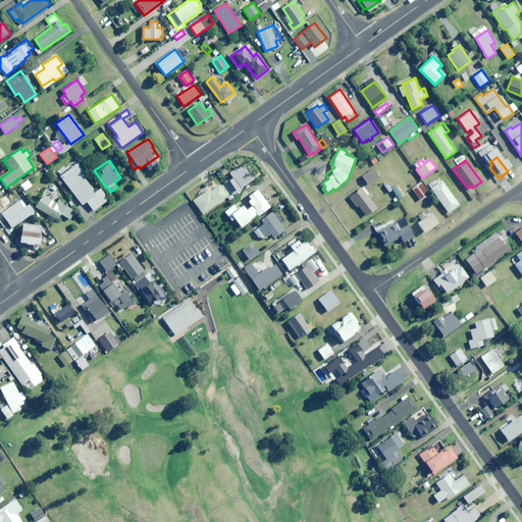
[(82,174),(84,172),(74,161),(65,168),(67,170),(60,176),(83,205),(87,202),(94,211),(108,200),(100,189),(95,193),(82,174)]
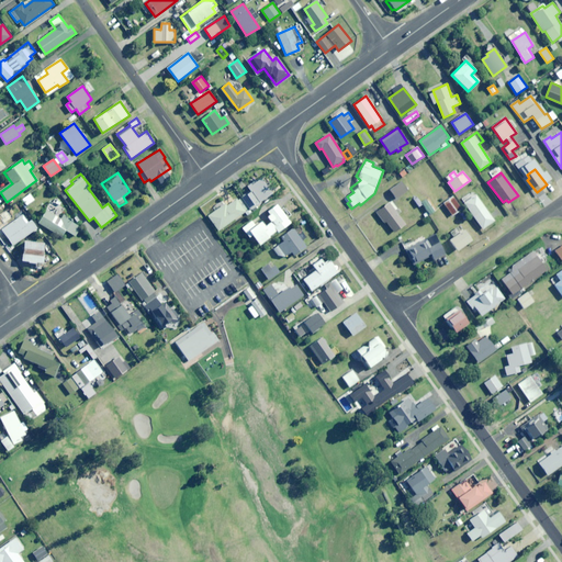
[(256,204),(271,193),(259,178),(247,187),(249,191),(226,206),(225,204),(209,216),(218,231),(245,212),(247,215),(251,212),(250,210),(256,205),(256,204)]
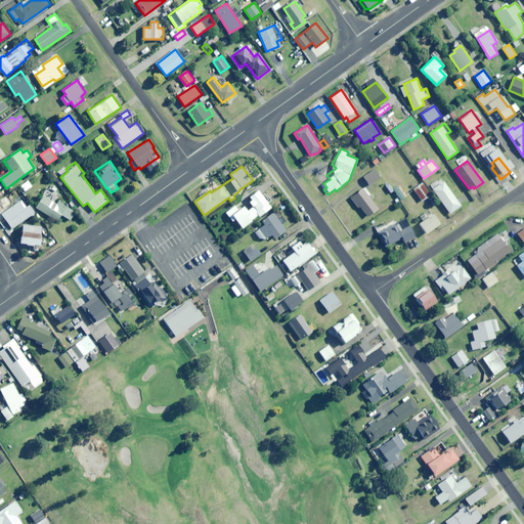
[(370,185),(381,178),(375,170),(364,177),(370,185)]
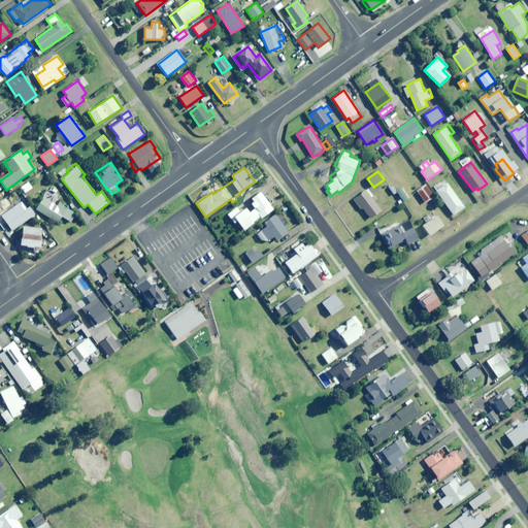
[(453,216),(464,207),(446,182),(434,189),(453,216)]
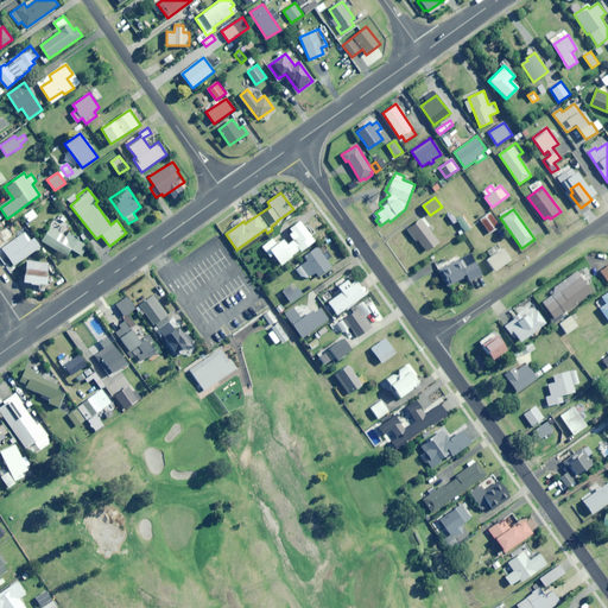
[(489,234),(499,227),(489,213),(480,220),(489,234)]
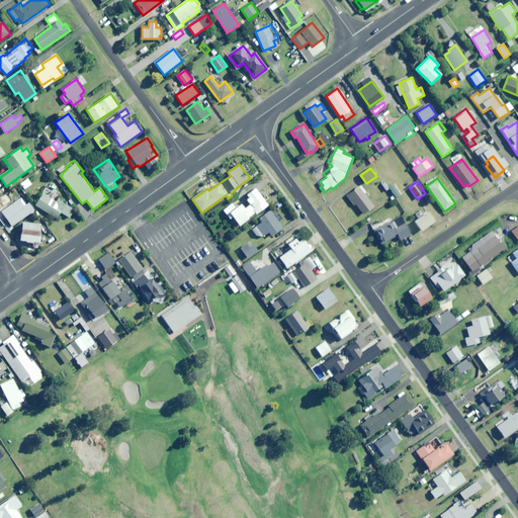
[(366,196),(369,194),(361,184),(347,195),(354,205),(355,204),(363,214),(374,206),(366,196)]
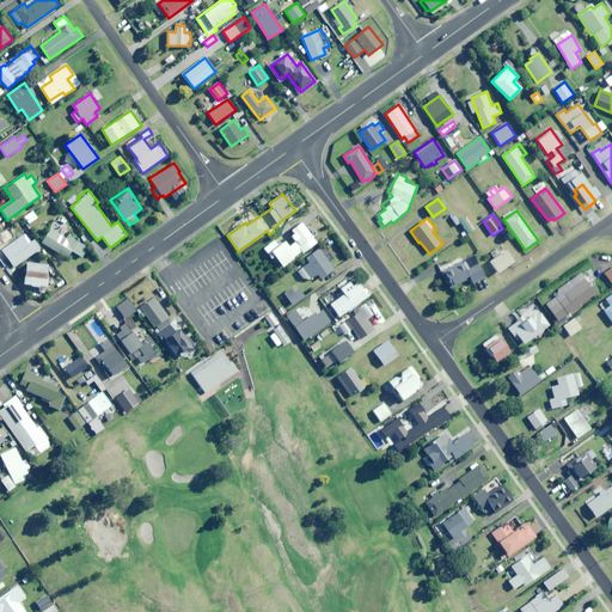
[(464,237),(473,231),(465,218),(459,222),(465,231),(461,233),(464,237)]
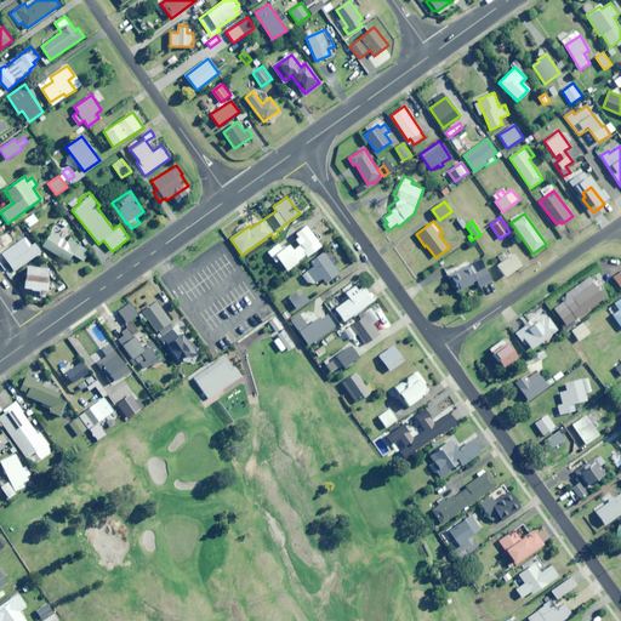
[(307,257),(322,246),(305,226),(295,233),(297,238),(295,239),(300,245),(294,250),(289,245),(283,250),(278,244),(268,252),(275,262),(279,260),(288,271),(307,256),(307,257)]
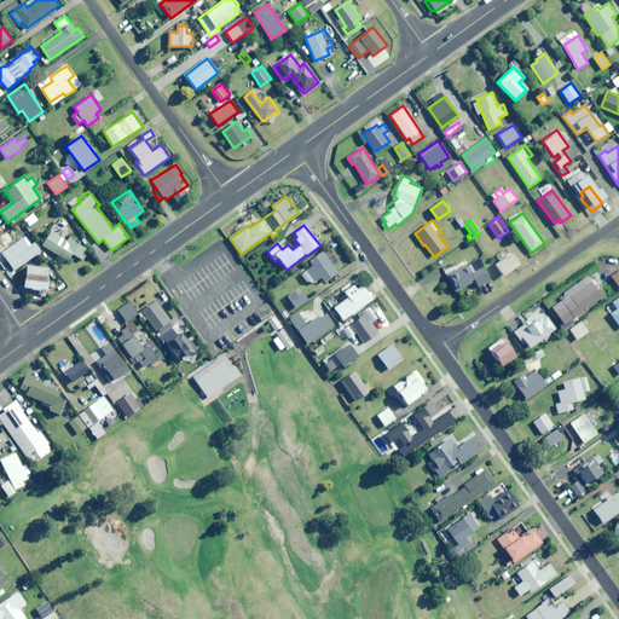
[(70,236),(68,241),(52,231),(42,246),(68,261),(73,254),(82,260),(88,250),(79,244),(80,243),(70,236)]
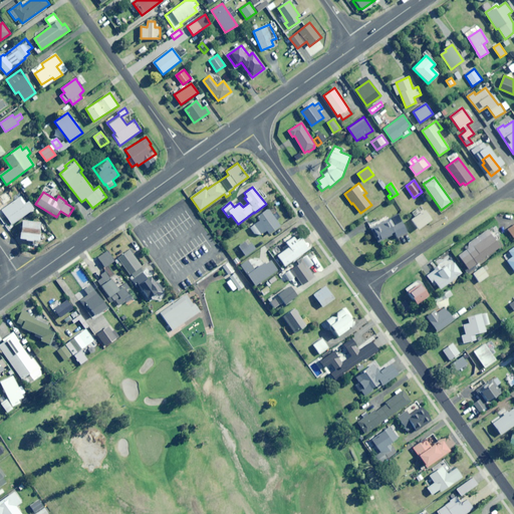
[(0,202),(2,206),(11,200),(6,194),(0,198),(0,202)]
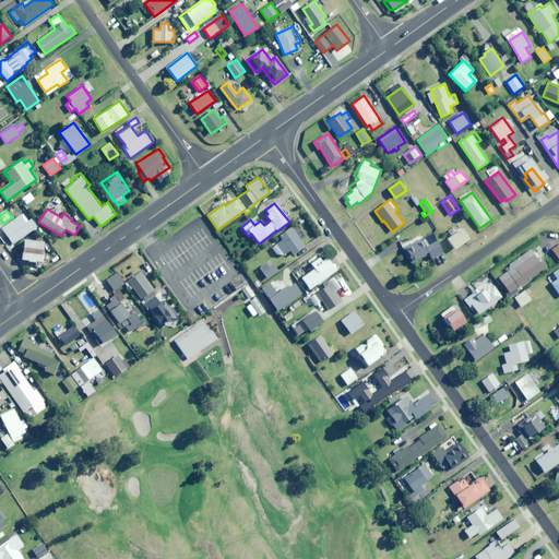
[(32,219),(27,222),(22,214),(2,228),(13,244),(37,227),(32,219)]
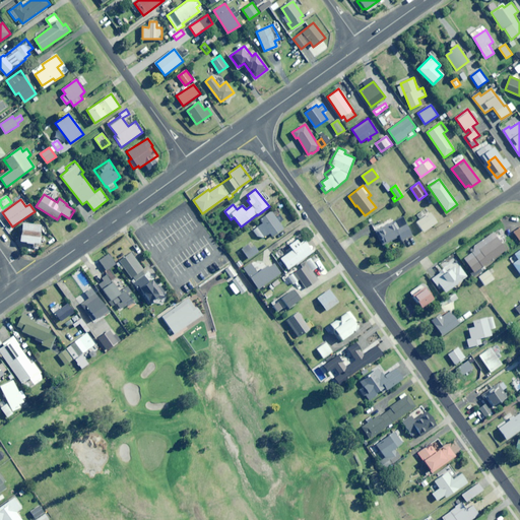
[(279,213),(275,216),(271,210),(259,218),(262,222),(253,230),(258,237),(264,237),(270,233),(272,237),(283,229),(279,222),(283,219),(279,213)]
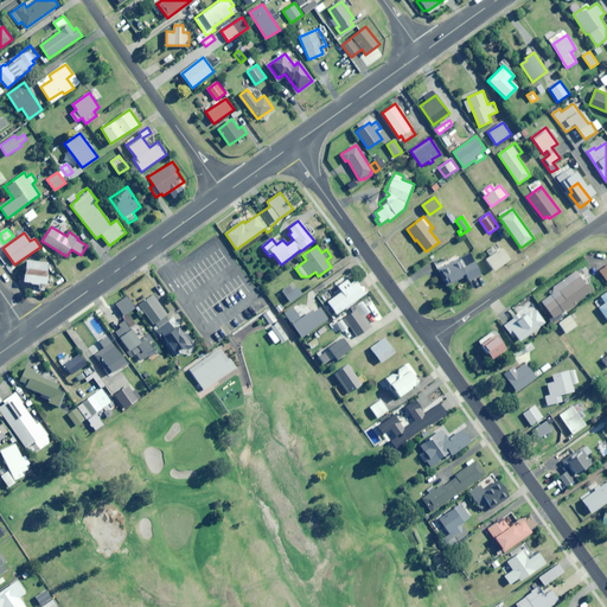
[(510,260),(502,249),(498,251),(496,248),(487,253),(490,256),(486,260),(493,270),(510,260)]
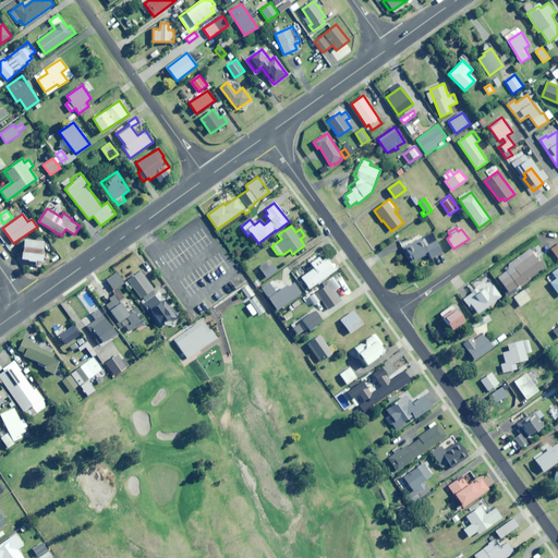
[(431,231),(422,235),(423,238),(403,247),(410,261),(427,252),(431,258),(441,252),(431,231)]
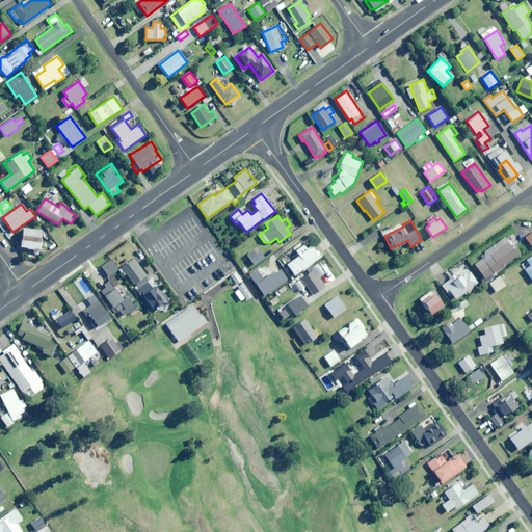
[(21,248),(41,249),(41,242),(40,242),(41,230),(23,229),(21,248)]
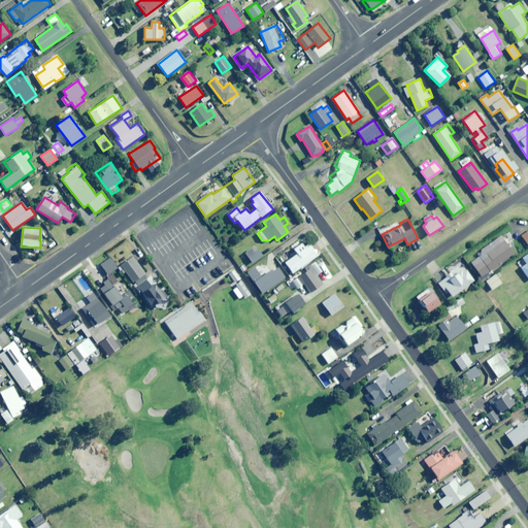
[(481,277),(514,254),(504,240),(486,254),(488,256),(473,267),(481,277)]
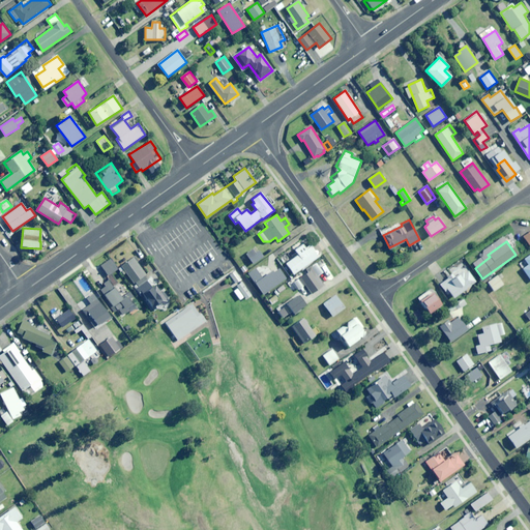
[(294,274),(315,260),(303,245),(296,251),(298,254),(286,263),(294,274)]
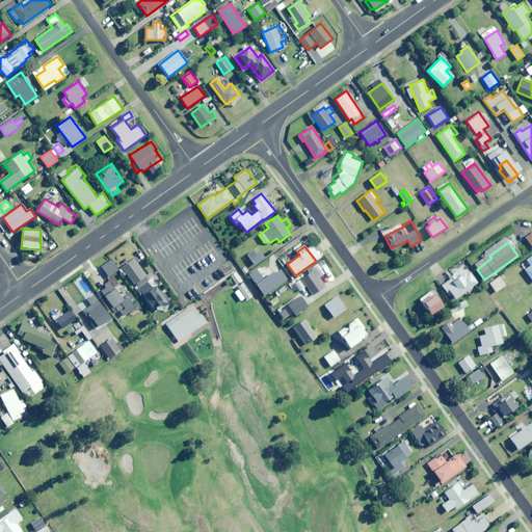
[(261,251),(257,254),(254,250),(247,255),(255,265),(265,258),(261,251)]
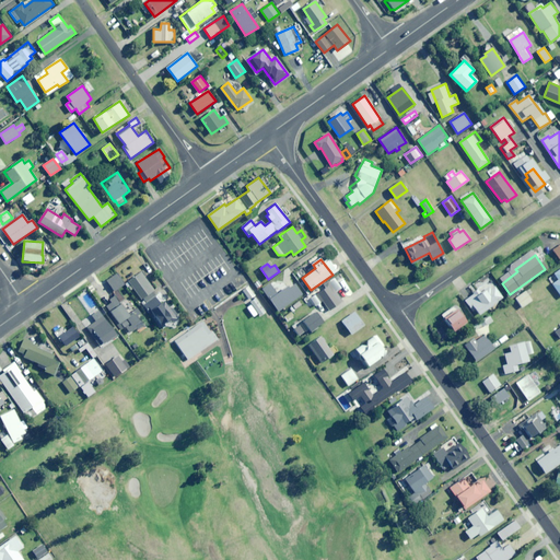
[(142,299),(154,290),(141,272),(126,283),(130,290),(133,288),(142,299)]
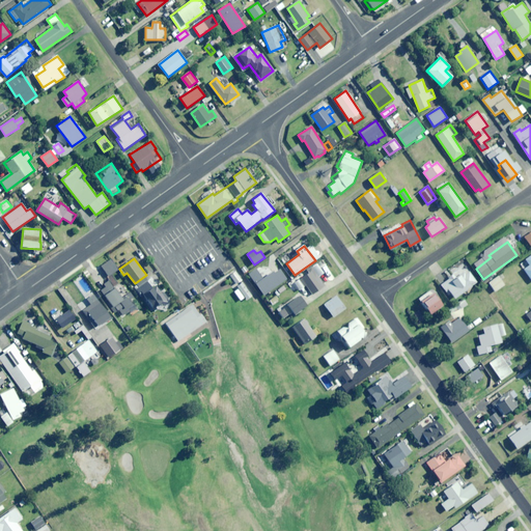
[(112,274),(118,270),(111,259),(102,266),(111,279),(104,284),(106,287),(101,291),(115,312),(119,310),(123,316),(130,311),(132,314),(140,308),(130,292),(121,299),(114,288),(119,285),(112,274)]
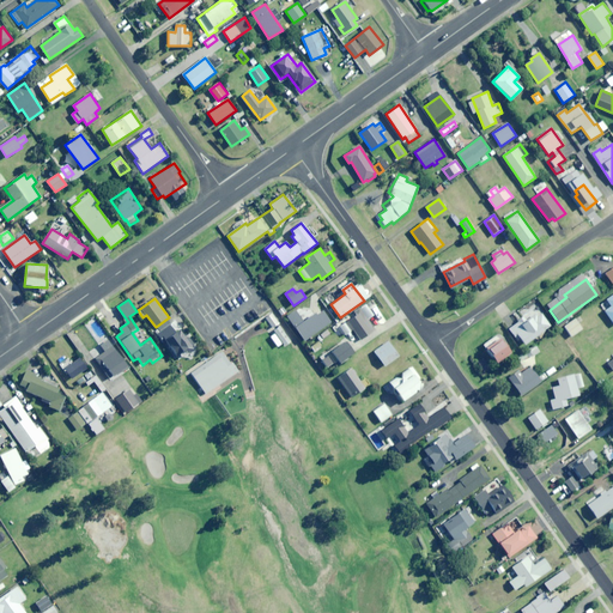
[(333,321),(327,313),(325,314),(321,309),(304,322),(296,311),(287,317),(304,341),(333,321)]
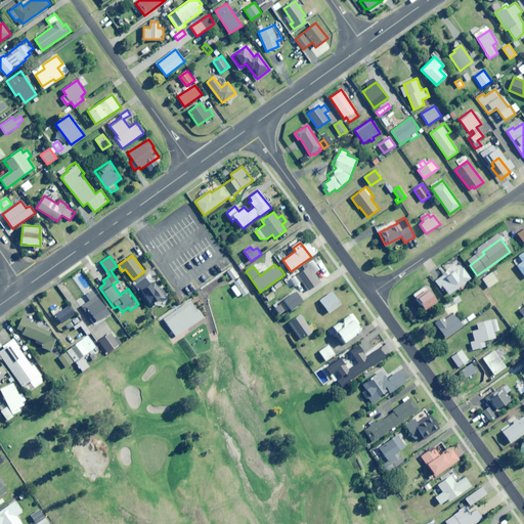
[(308,291),(320,281),(309,266),(296,275),(301,284),(303,282),(308,291)]
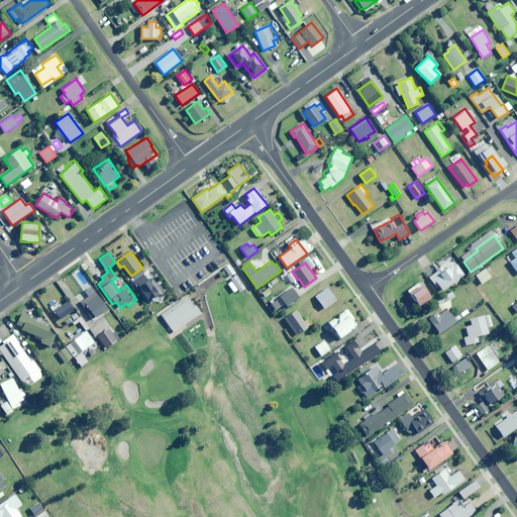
[(230,277),(235,273),(229,265),(224,269),(230,277)]
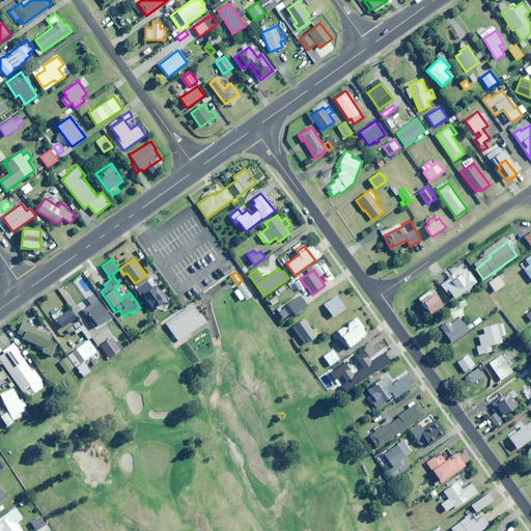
[(451,300),(477,282),(469,272),(464,276),(459,276),(456,278),(454,275),(441,284),(451,300)]
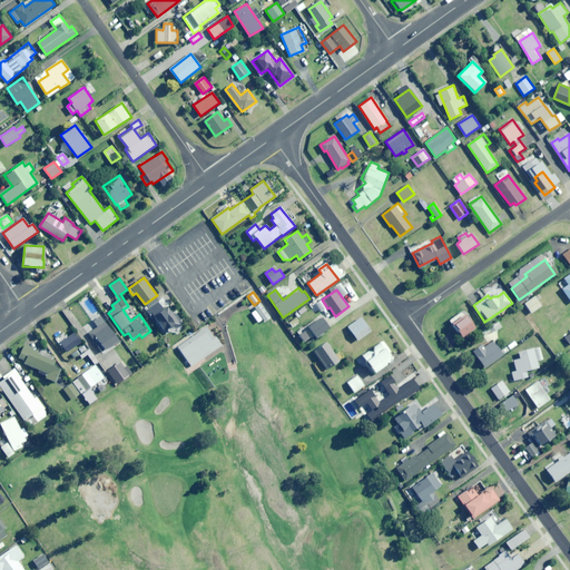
[(531,314),(541,306),(534,296),(523,304),(531,314)]
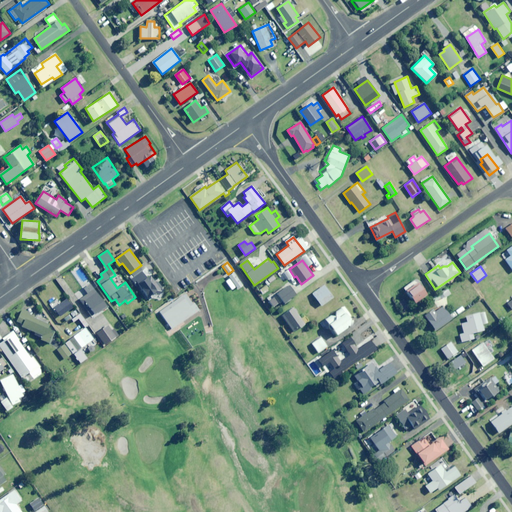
[(141,267),(134,273),(136,276),(133,278),(146,295),(152,299),(163,290),(152,275),(148,278),(142,271),(143,270),(141,267)]
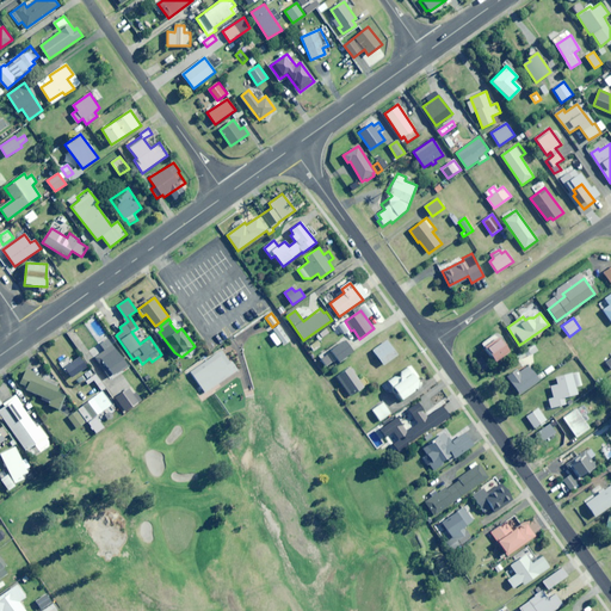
[(284,345),(290,340),(279,325),(273,329),(284,345)]
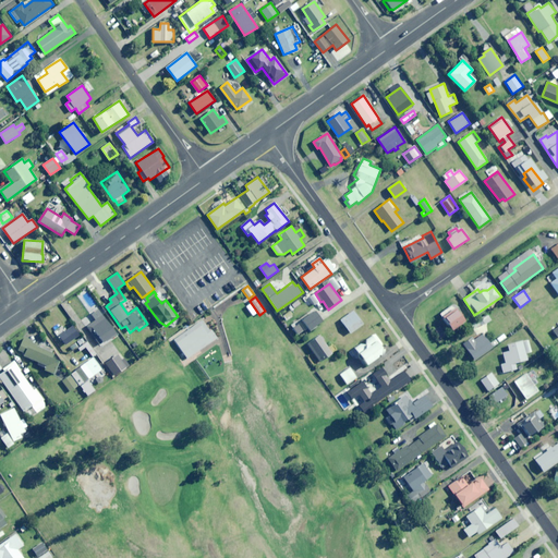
[(451,330),(464,322),(456,308),(443,317),(451,330)]
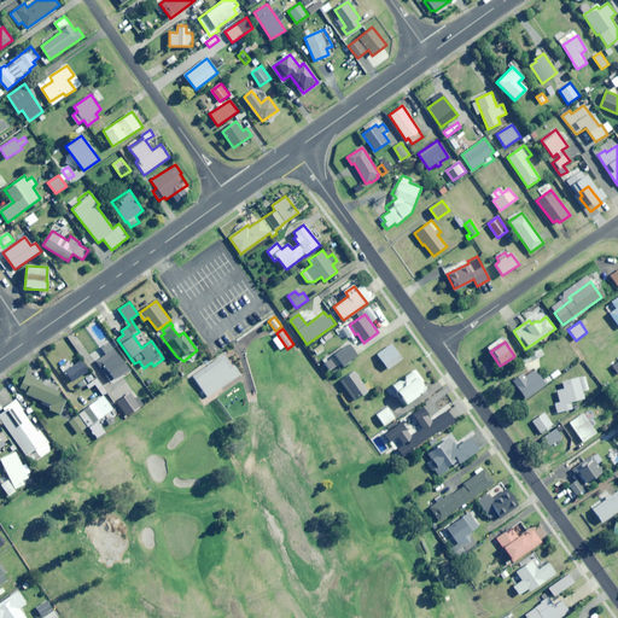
[(349,365),(353,361),(351,360),(357,355),(349,344),(334,354),(343,366),(348,362),(349,365)]
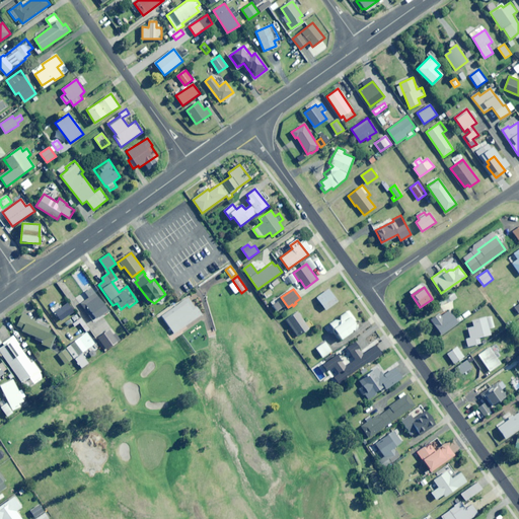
[(325,310),(338,301),(328,289),(316,298),(325,310)]
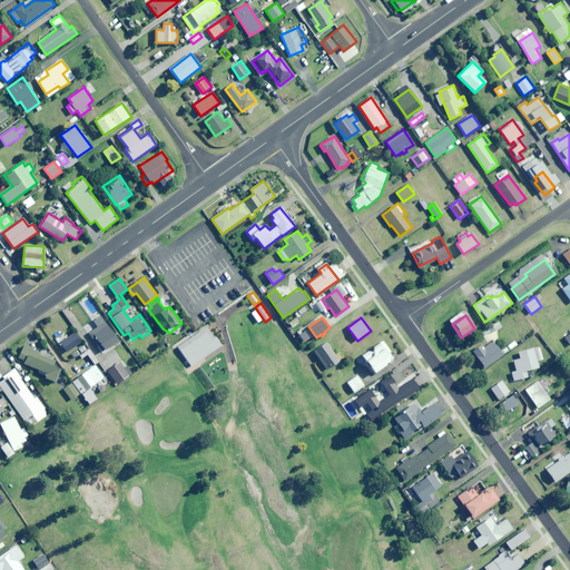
[(106,350),(118,341),(105,323),(90,334),(92,336),(95,335),(106,350)]
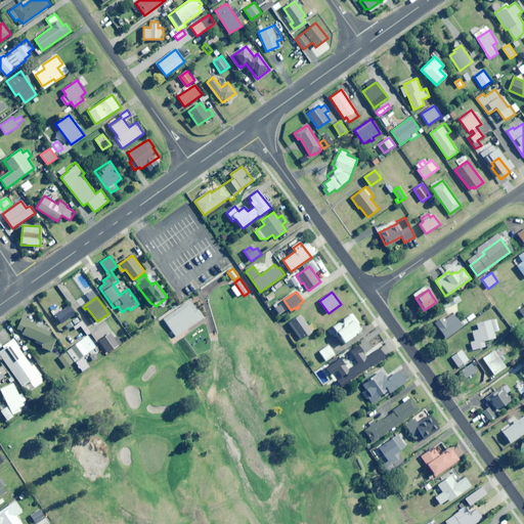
[(188,301),(163,319),(175,337),(201,318),(188,301)]
